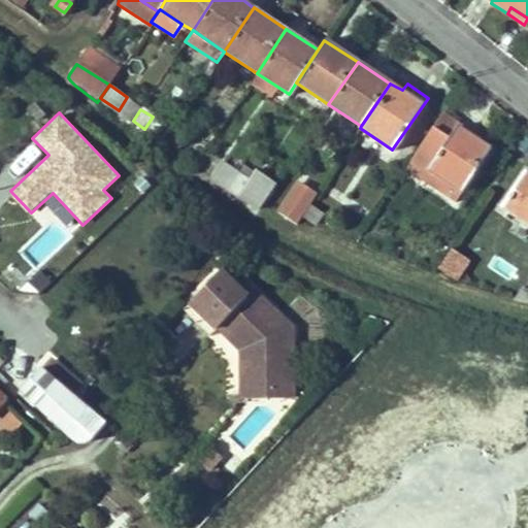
[(456,200),(490,149),(438,114),(410,158),(423,165),(418,175),(456,200)]
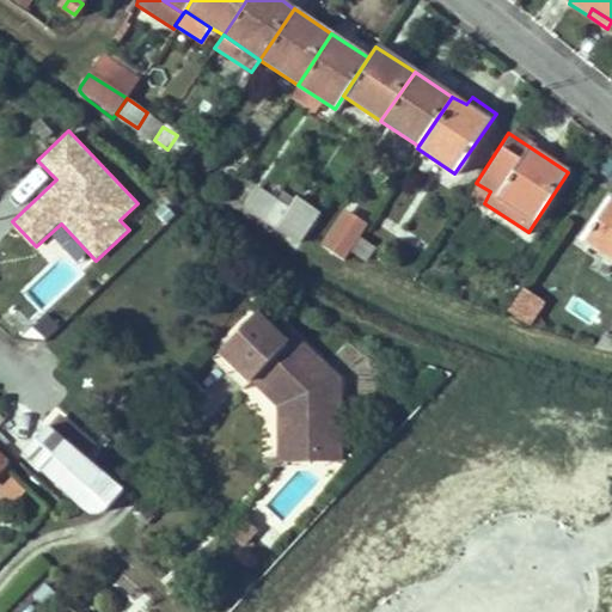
[(190,164),(201,147),(189,139),(179,154),(190,164)]
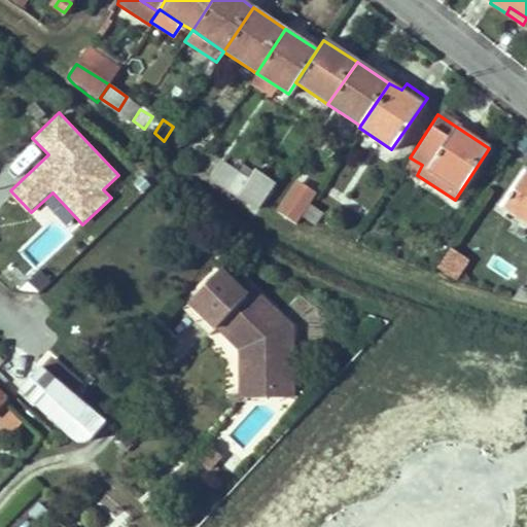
[(23,174),(44,154),(33,143),(12,163),(23,174)]
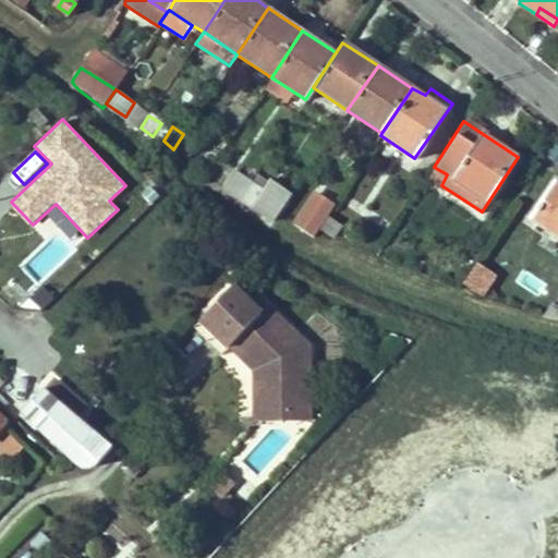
[(238,198),(251,180),(235,170),(222,190),(238,198)]
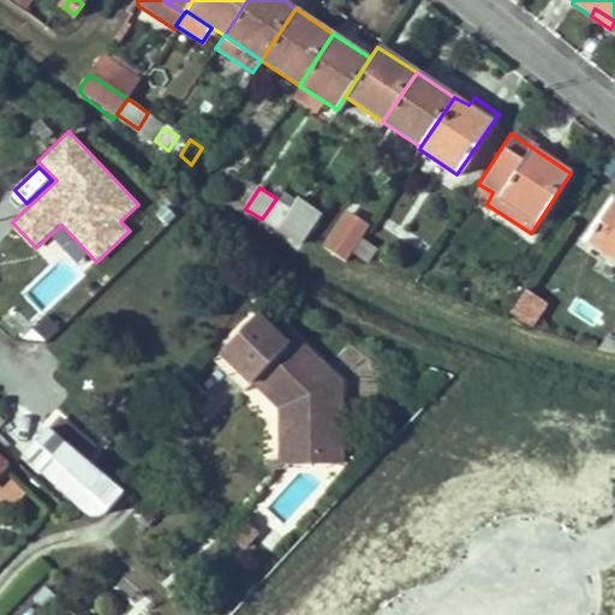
[(278,228),(291,208),(276,198),(262,219),(278,228)]
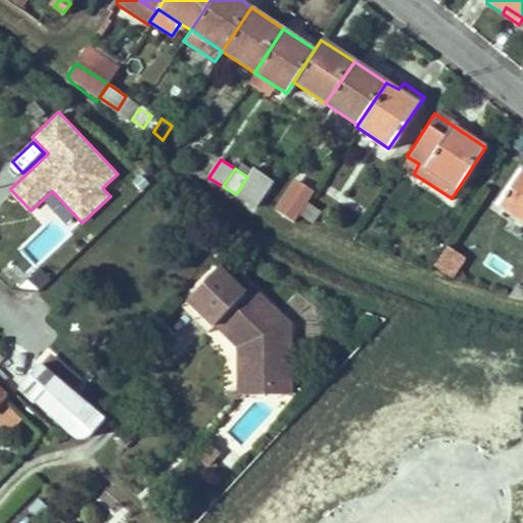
[(522,221),(522,172),(520,170),(497,205),(522,221)]
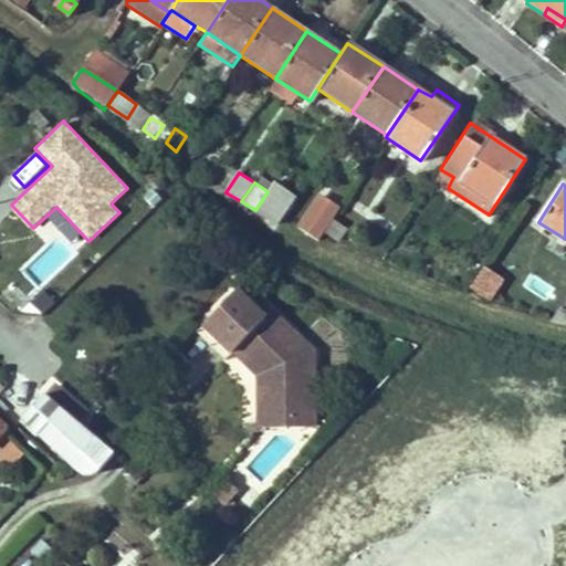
[(282,217),(294,199),(273,185),(268,191),(255,210),(276,226),(282,217)]
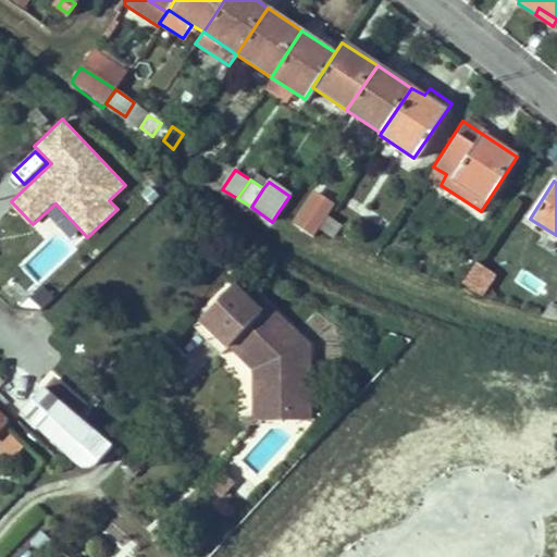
[(325,215),(330,209),(312,197),(294,223),(310,234),(312,234),(316,231),(320,224),(325,215)]
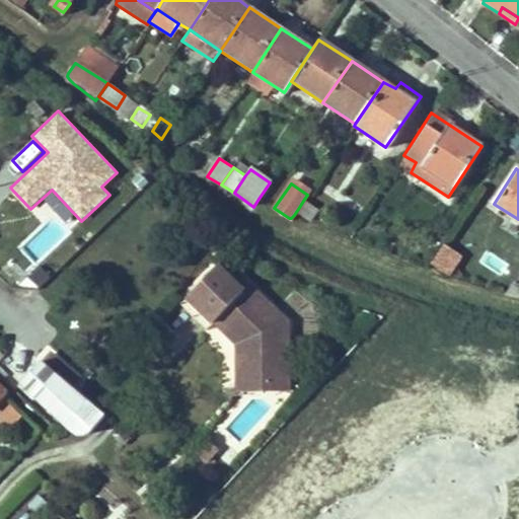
[(316,210),(303,201),(298,209),(310,218),(316,210)]
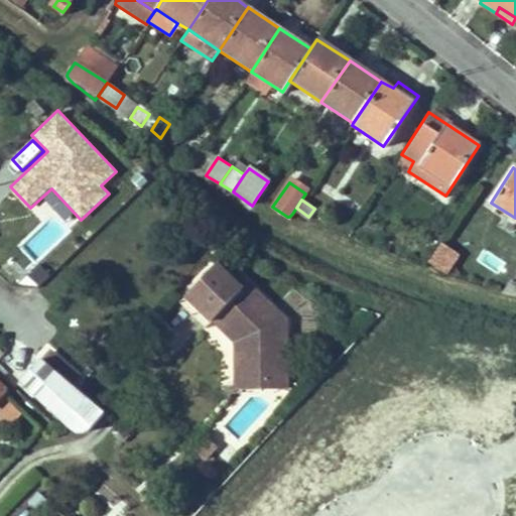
[(440,269),(453,252),(438,243),(426,261),(438,268),(440,269)]
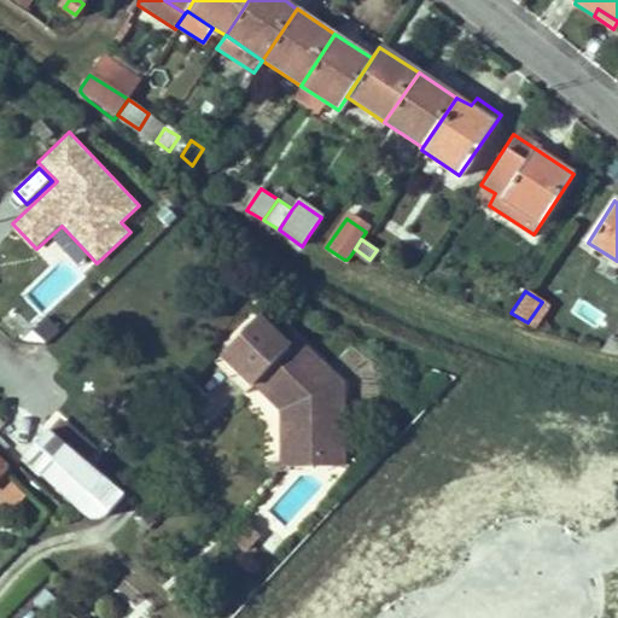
[(226,374),(267,326),(260,320),(215,363),(226,374)]
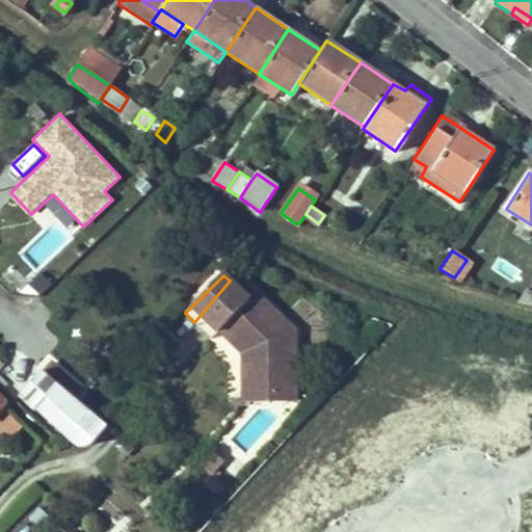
[(296,387),(296,331),(256,292),(249,299),(230,281),(194,322),(213,340),(221,333),(245,355),(246,397),(276,398),(276,387),(296,387)]
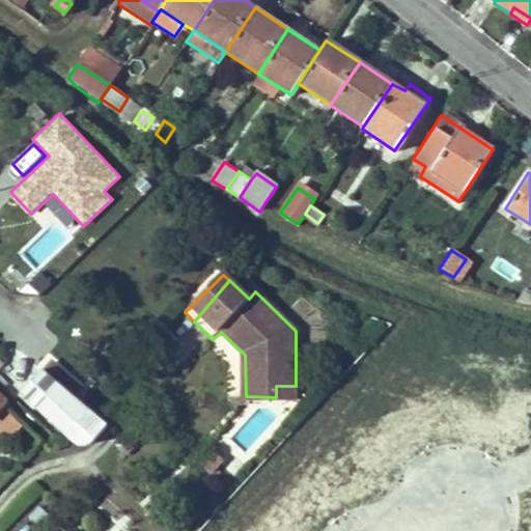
[(530,280),(518,301),(530,303),(530,280)]
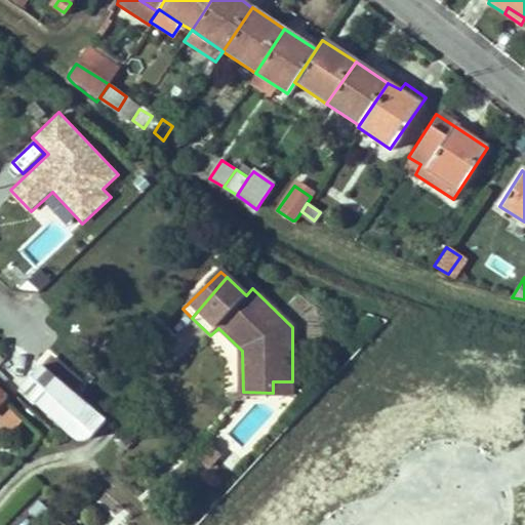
[(104,419),(39,367),(19,390),(66,433),(73,438),(78,440),(85,439),(92,436),(98,432),(106,421),(104,419)]
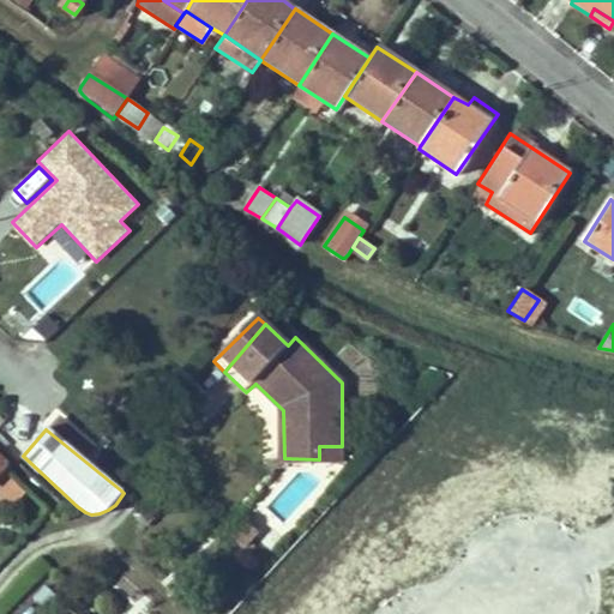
[(342,467),(342,446),(319,446),(319,459),(284,458),(283,465),(342,467)]
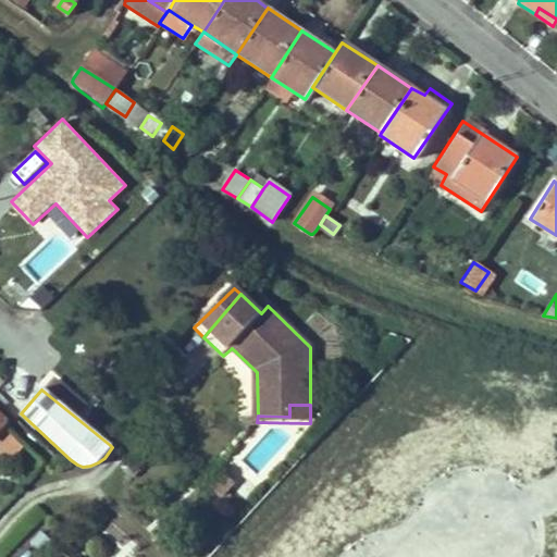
[(0,452),(4,459),(22,449),(13,433),(0,440),(0,452)]
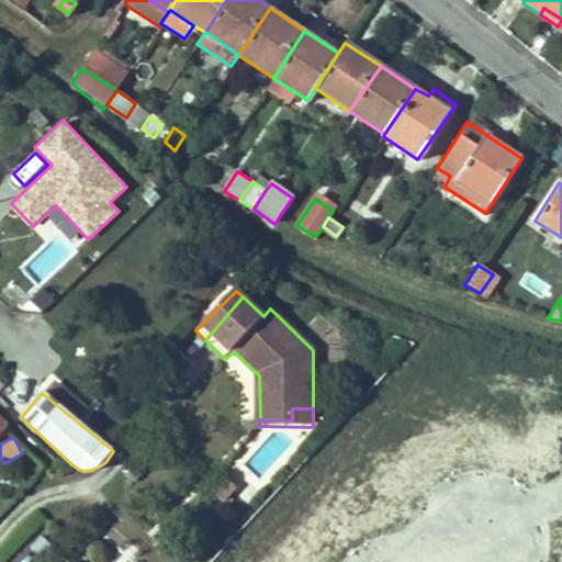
[(142,475),(127,464),(123,470),(127,474),(127,476),(128,478),(131,479),(133,479),(136,481),(142,475)]
